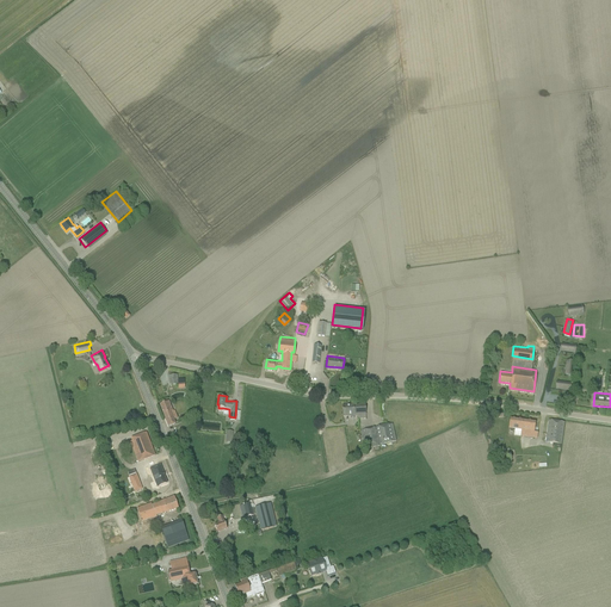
[(167,423),(173,421),(176,420),(171,409),(173,408),(168,398),(159,402),(167,423)]
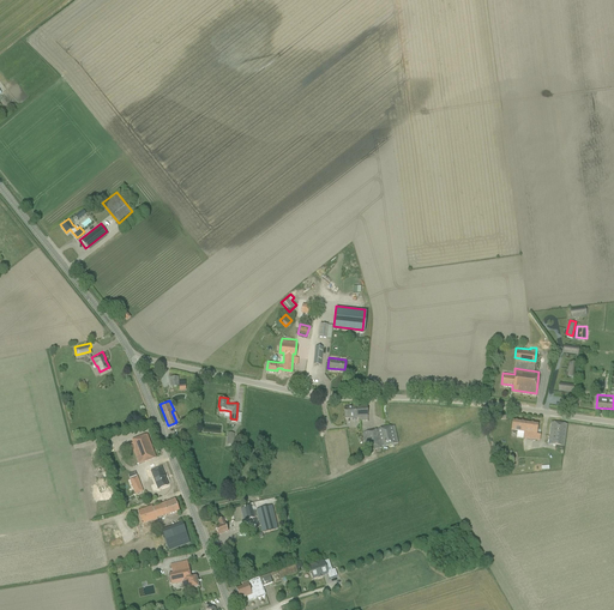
[(354,416),(359,416),(359,418),(367,418),(367,404),(344,405),(344,416),(354,416)]
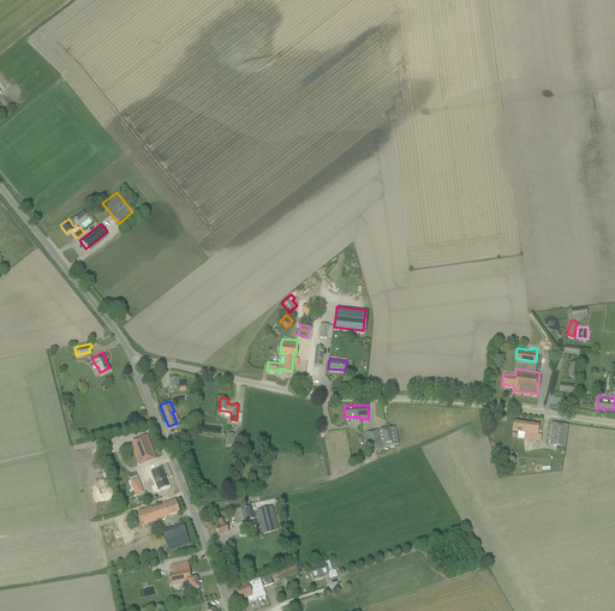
[(536,433),(537,427),(538,421),(513,418),(512,433),(539,437),(541,433),(536,433)]
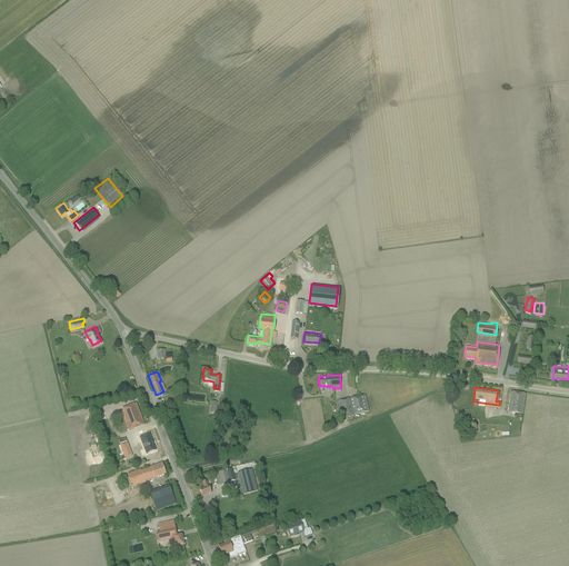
[(522,411),(525,391),(510,389),(508,409),(522,411)]
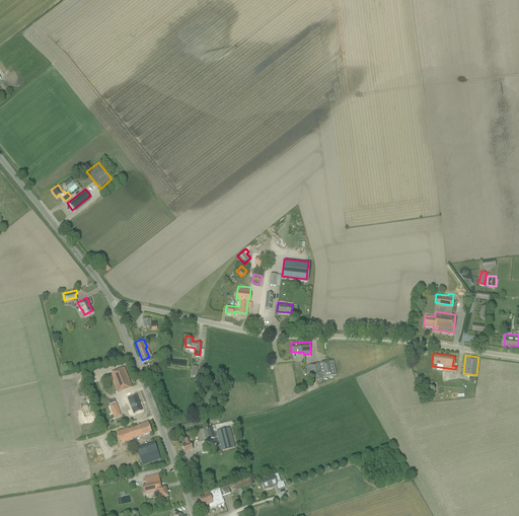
[(306,364),(307,368),(309,379),(322,376),(322,375),(336,372),(332,358),(306,364)]
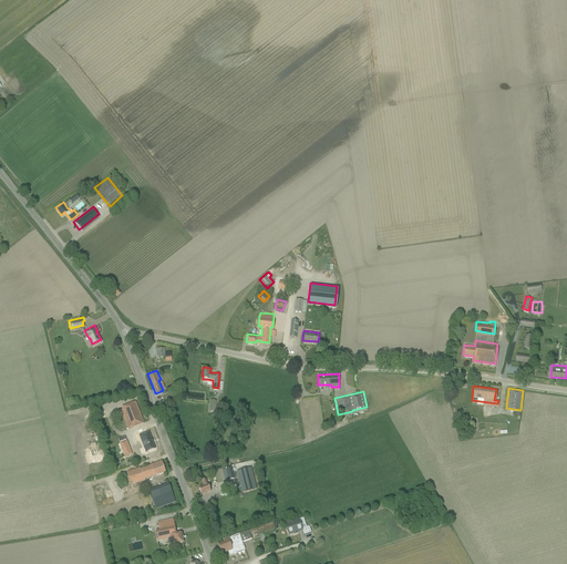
[(129,406),(121,408),(127,427),(143,421),(135,399),(127,402),(129,406)]
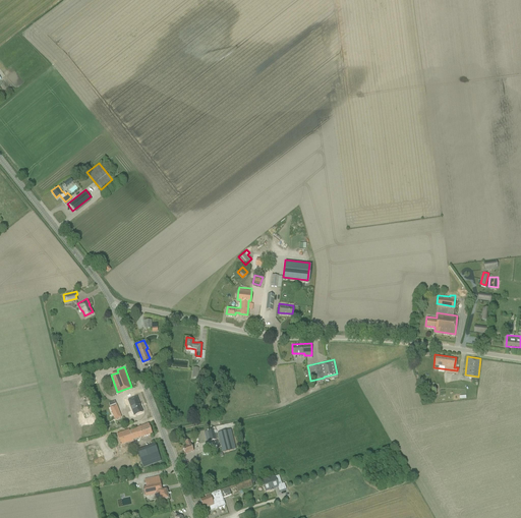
[(128,398),(130,404),(134,413),(142,410),(139,403),(136,395),(131,396),(128,398)]
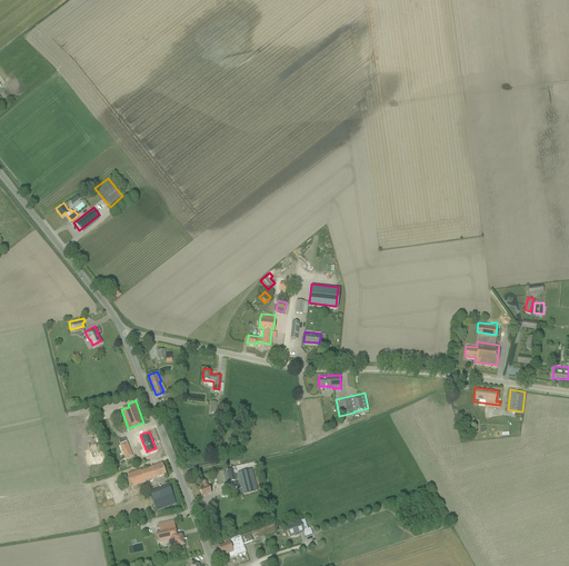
[(127,439),(119,442),(125,456),(132,454),(127,439)]
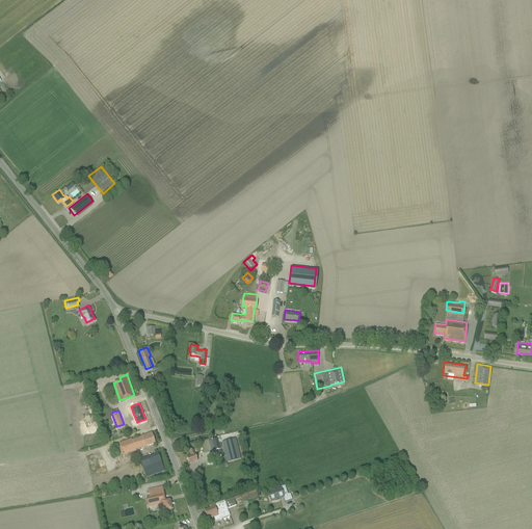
[(132,437),(118,441),(123,452),(136,448),(136,447),(155,441),(152,430),(132,438),(132,437)]
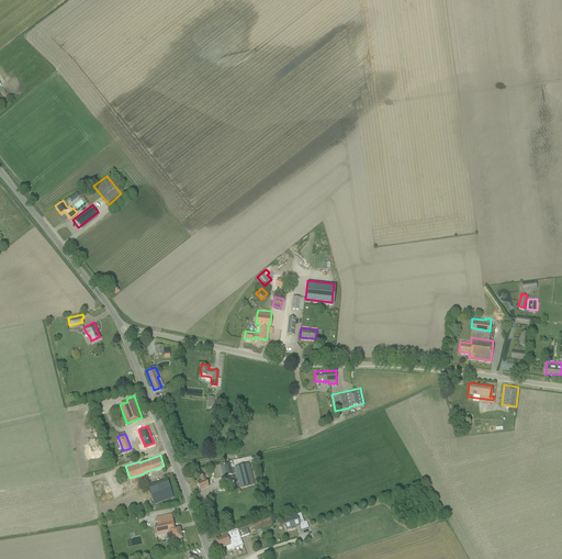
[(255,481),(249,460),(234,464),(239,484),(255,481)]
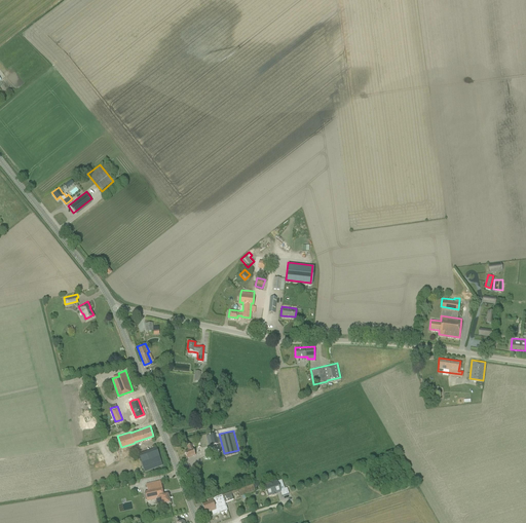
[(210,437),(199,439),(201,445),(207,444),(212,442),(210,437)]
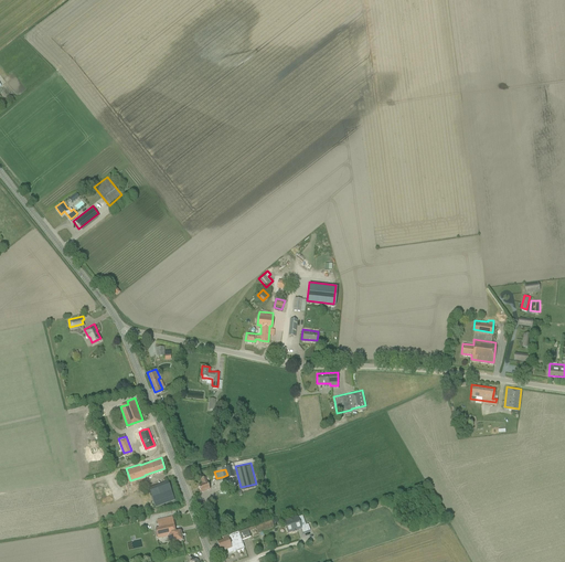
[(198,484),(201,490),(210,487),(204,475),(200,476),(202,481),(198,484)]
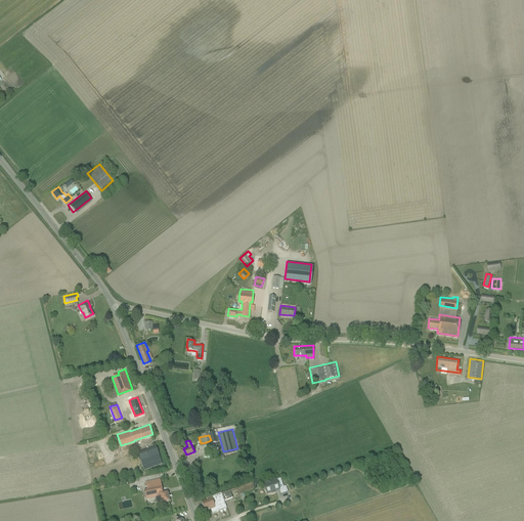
[(162,461),(156,444),(138,450),(144,468),(157,463),(162,461)]
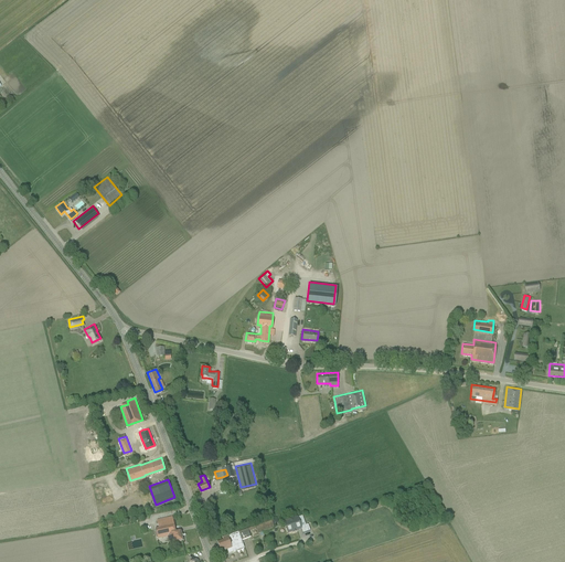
[(297,528),(302,526),(301,523),(306,522),(302,512),(298,515),(298,513),(283,519),(287,531),(292,529),(292,530),(297,528)]
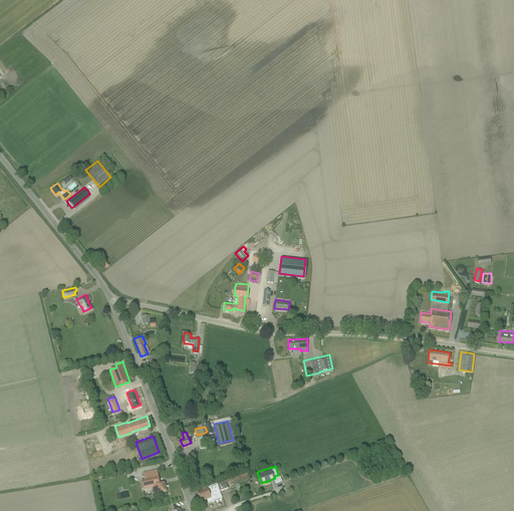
[(154,492),(162,490),(167,489),(165,480),(160,481),(157,468),(143,471),(145,477),(141,478),(143,488),(153,486),(154,492)]
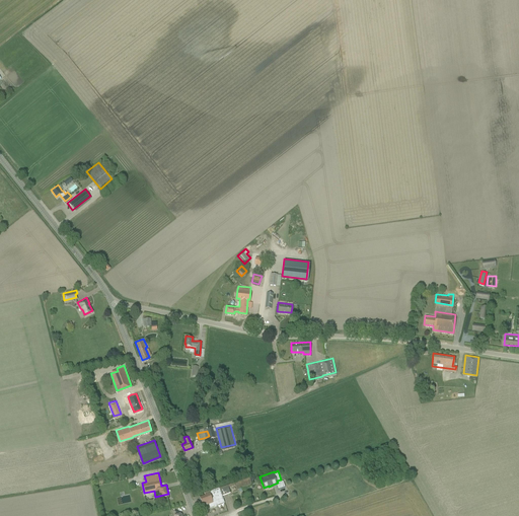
[(227,483),(228,486),(235,483),(237,488),(238,487),(239,491),(242,490),(241,488),(245,487),(244,486),(248,485),(247,484),(251,483),(248,475),(227,483)]
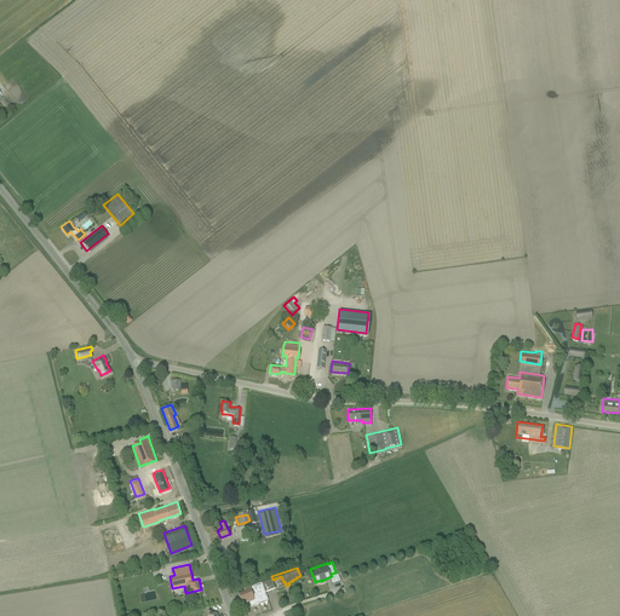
[(245,588),(237,592),(241,600),(246,598),(247,600),(267,593),(265,589),(275,586),(273,580),(271,576),(269,577),(268,577),(262,580),(254,582),(250,585),(244,587),(245,588)]
